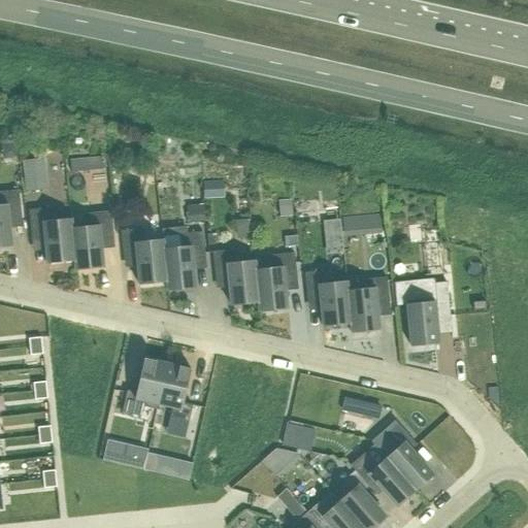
[(57,177),(55,146),(38,147),(39,164),(52,163),(52,172),(41,172),(42,178),(57,177)]
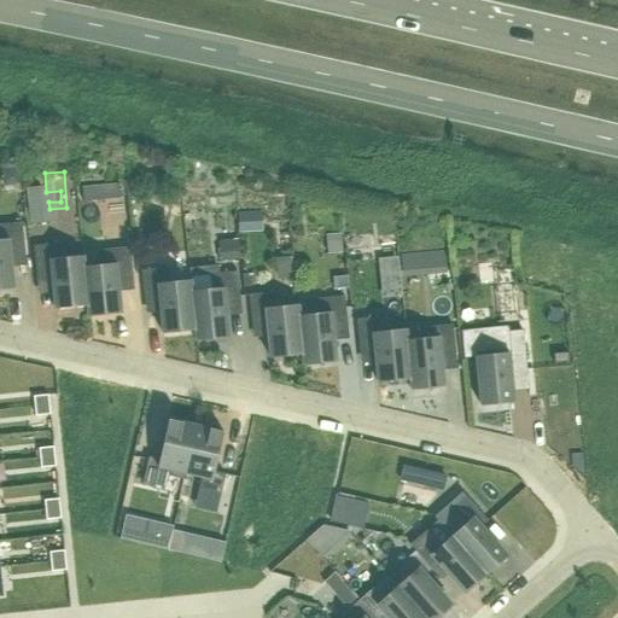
[(22,217),(48,216),(46,186),(21,187),(22,217)]
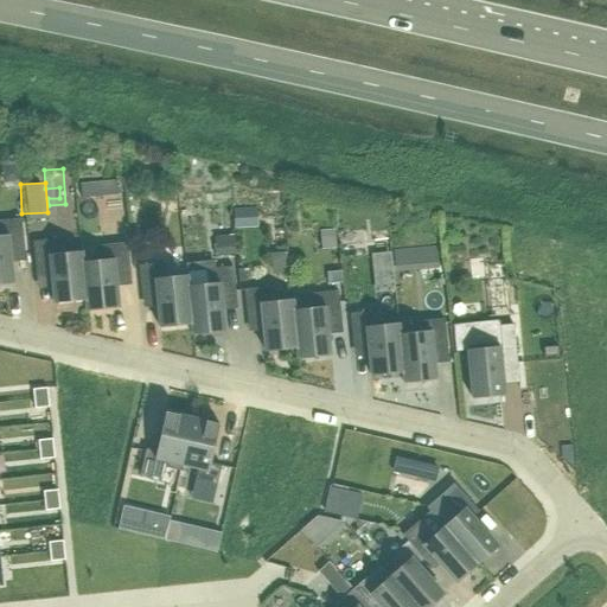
[(94,183),(80,184),(81,199),(96,197),(94,183)]
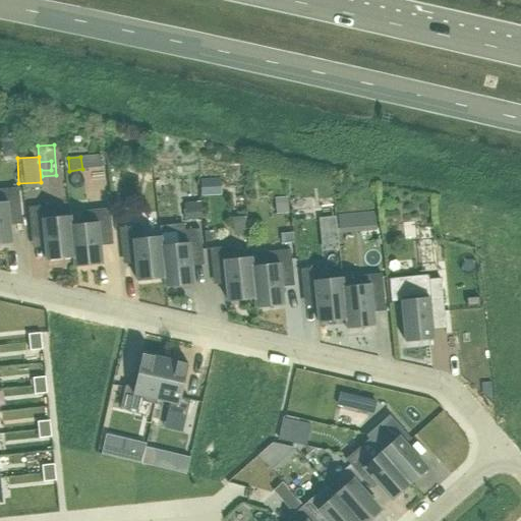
[(0,244),(12,244),(9,220),(21,219),(18,188),(0,189),(0,244)]
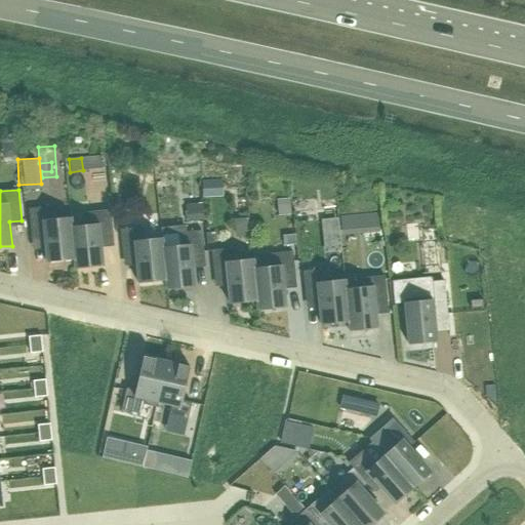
[(52,207),(29,209),(32,240),(44,239),(47,264),(74,260),(75,260),(71,227),(72,227),(71,217),(53,219),(52,207)]
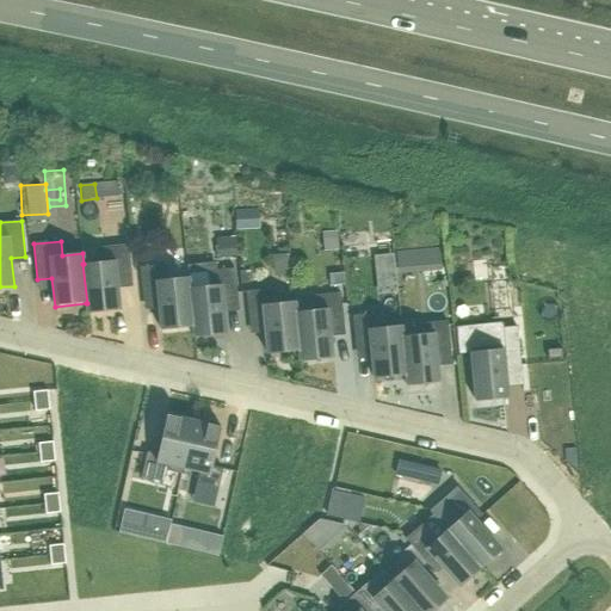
[(84,264),(82,264),(87,303),(86,303),(87,314),(121,310),(117,282),(131,281),(128,245),(102,247),(103,261),(84,264)]
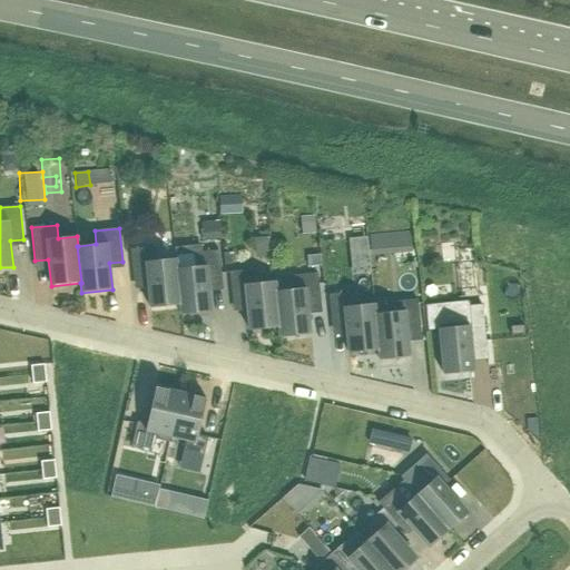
[(386,233),(370,235),(371,255),(389,254),(386,233)]
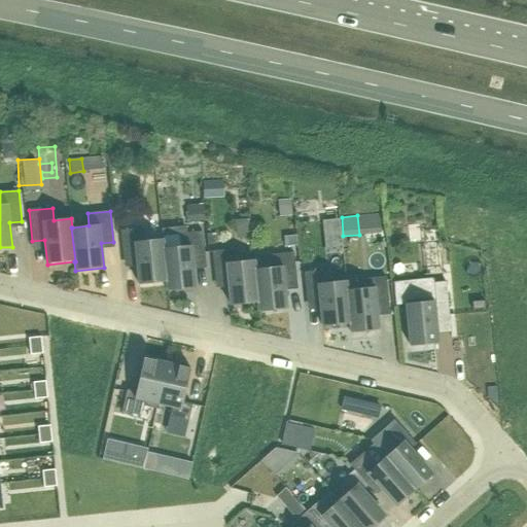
[(144,229),(120,232),(124,261),(136,260),(139,285),(166,282),(167,282),(163,248),(164,248),(163,239),(145,241),(144,229)]
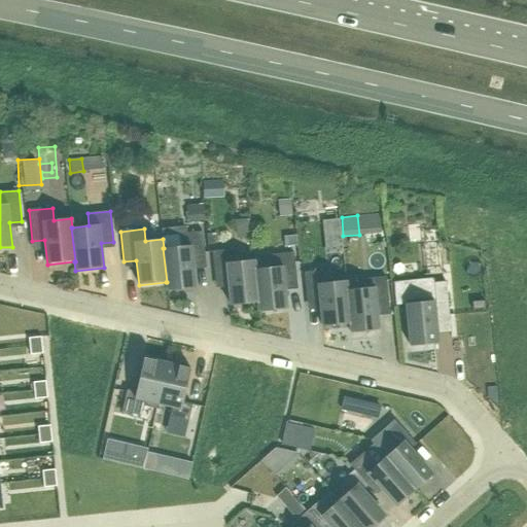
[(164,248),(163,248),(167,282),(166,282),(167,291),(196,288),(192,264),(205,262),(202,232),(179,235),(180,247),(164,248)]
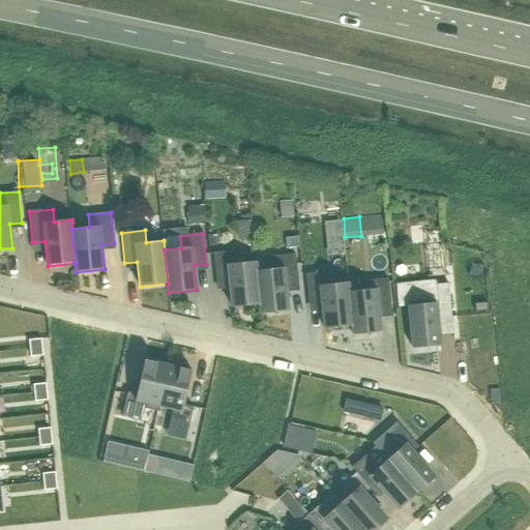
[(341,242),(326,244),(327,254),(342,253),(341,242)]
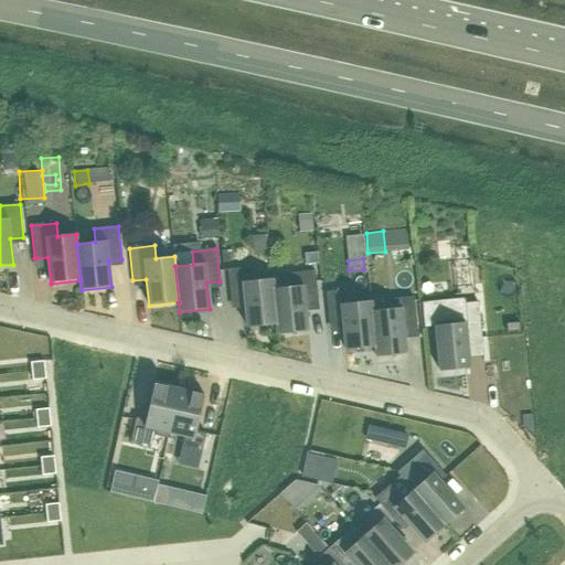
[(253,267),(227,270),(231,304),(244,301),(247,328),(276,324),(277,324),(274,289),(273,279),(254,280),(253,267)]
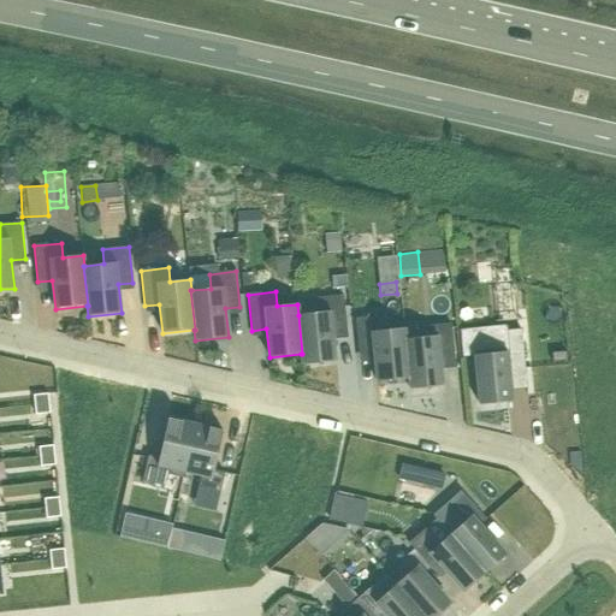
[(298,315),(302,354),(301,354),(302,365),(336,361),(332,333),(347,332),(343,296),(317,298),(318,313),(298,315)]
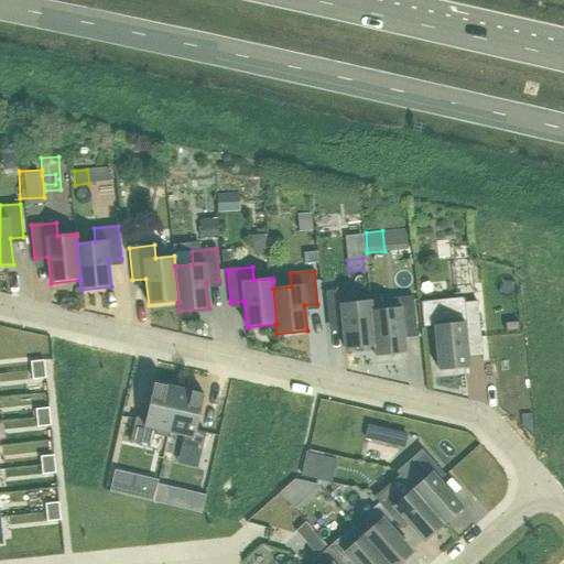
[(350,290),(325,292),(328,325),(342,324),(345,349),(373,347),(375,346),(371,311),(370,301),(351,303),(350,290)]
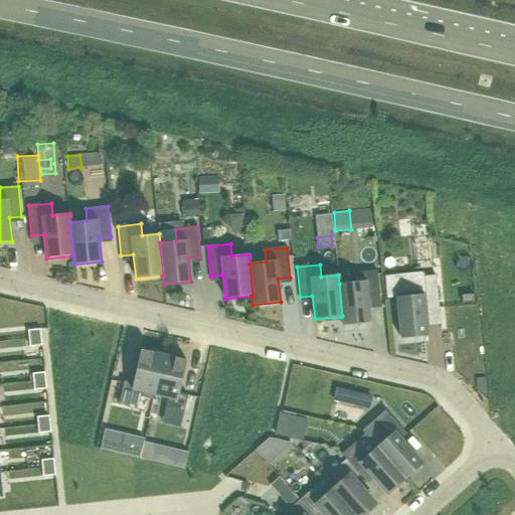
[(339,284),(342,316),(341,317),(342,325),(370,323),(368,299),(379,298),(376,268),(354,270),(355,282),(339,284)]
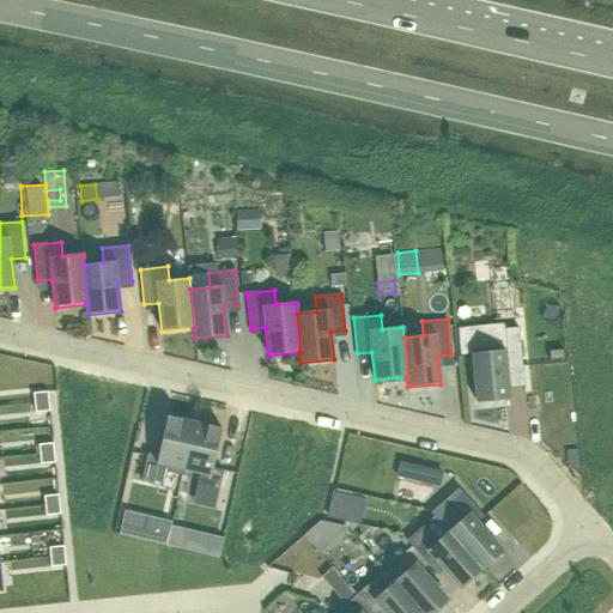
[(459,328),(457,328),(460,356),(472,354),(477,404),(510,400),(508,371),(522,370),(523,370),(519,328),(501,329),(459,334),(459,328)]
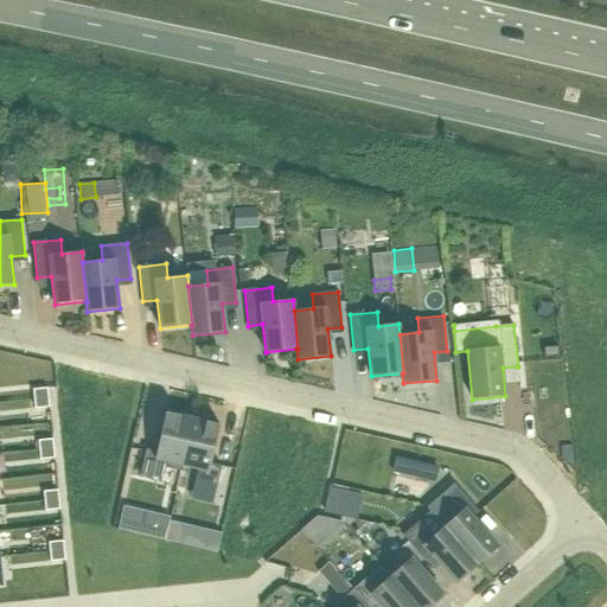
[(48,389),(33,390),(34,400),(49,398),(48,389)]
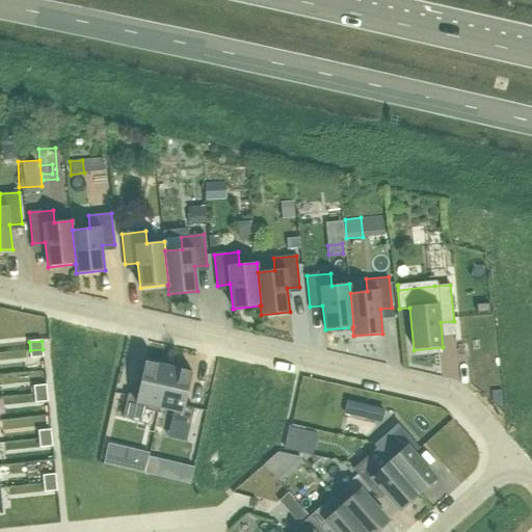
[(43,349),(30,350),(30,358),(44,357),(43,349)]
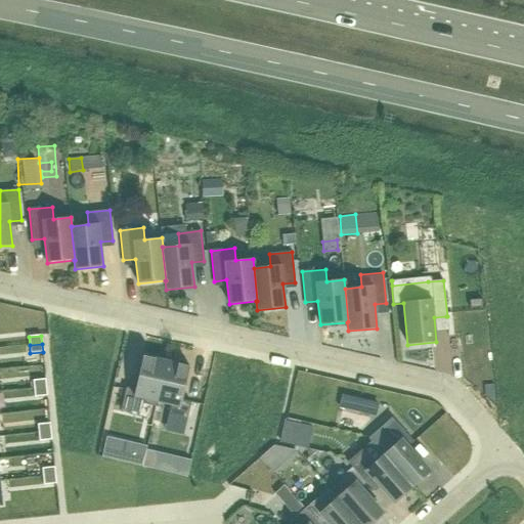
[(126,388),(121,409),(140,413),(142,403),(157,406),(158,402),(157,402),(166,361),(143,355),(135,390),(126,388)]
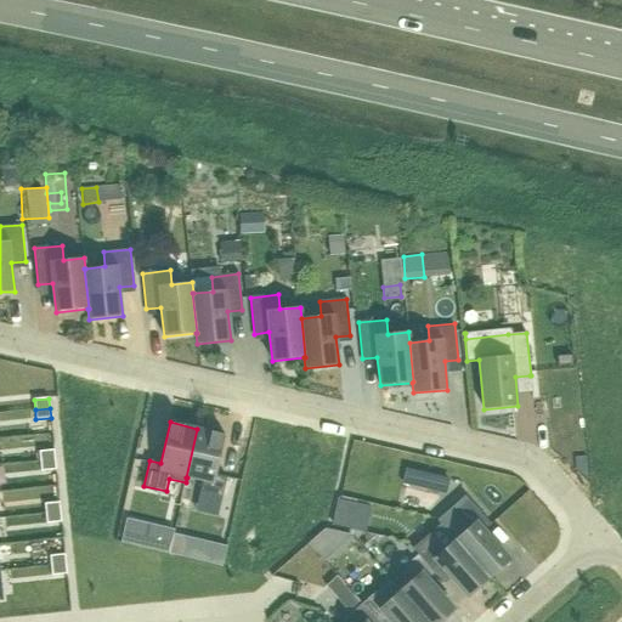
[(197,429),(186,478),(187,478),(203,481),(201,492),(222,498),(227,478),(215,475),(225,435),(197,429)]
